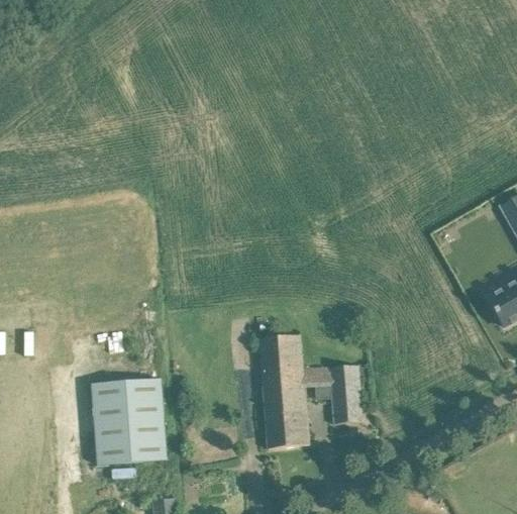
[(505,325),(516,318),(516,274),(504,282),(507,286),(489,296),(505,325)]
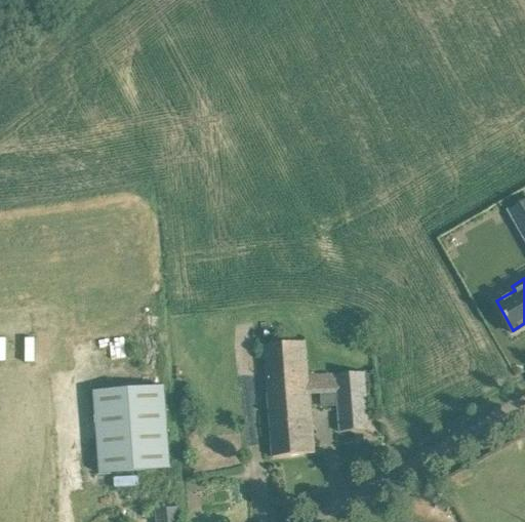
[(26,307),(0,308),(0,450),(9,450),(7,424),(33,423),(26,307)]
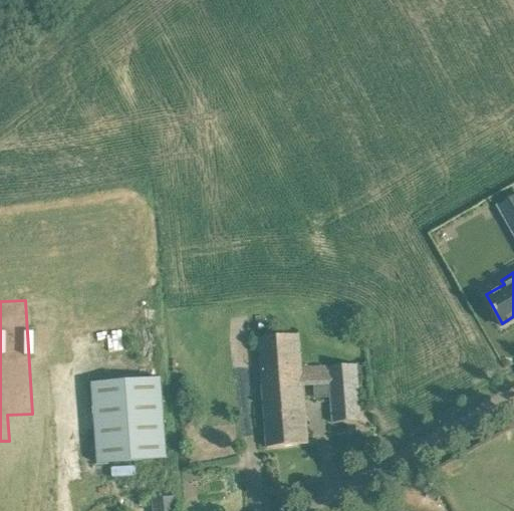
[(303,382),(301,365),(298,332),(256,335),(267,445),(307,441),(303,382)]
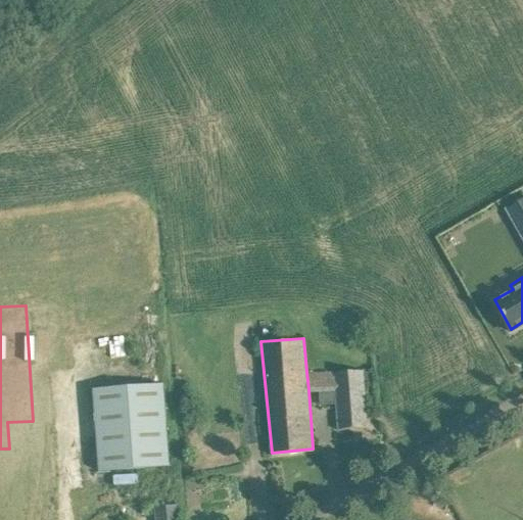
[(363,368),(306,372),(308,389),(320,388),(321,402),(337,400),(338,427),(367,426),(366,406),(364,379),(371,379),(370,367),(363,368)]
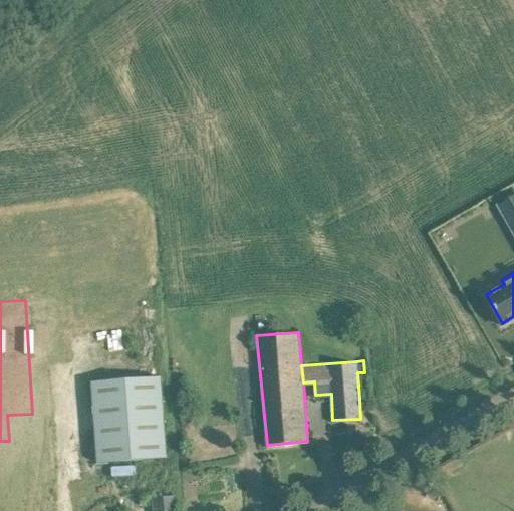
[(161,375),(90,380),(96,461),(167,456),(161,375)]
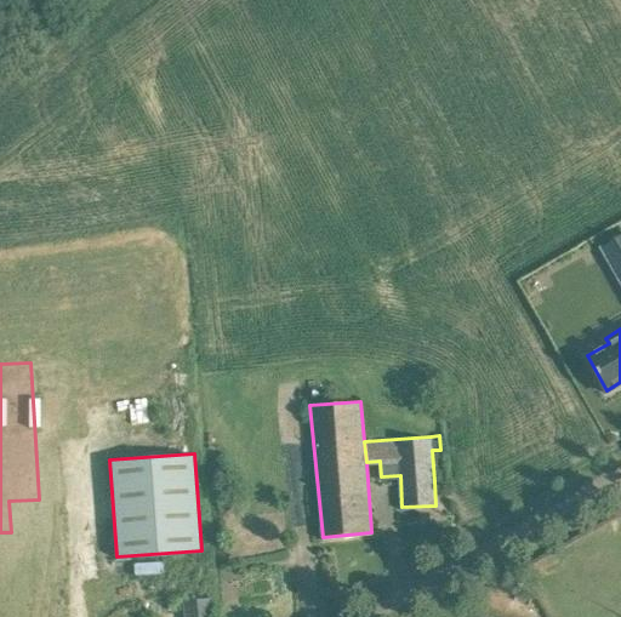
[(149,596),(203,594),(201,560),(148,563),(149,596)]
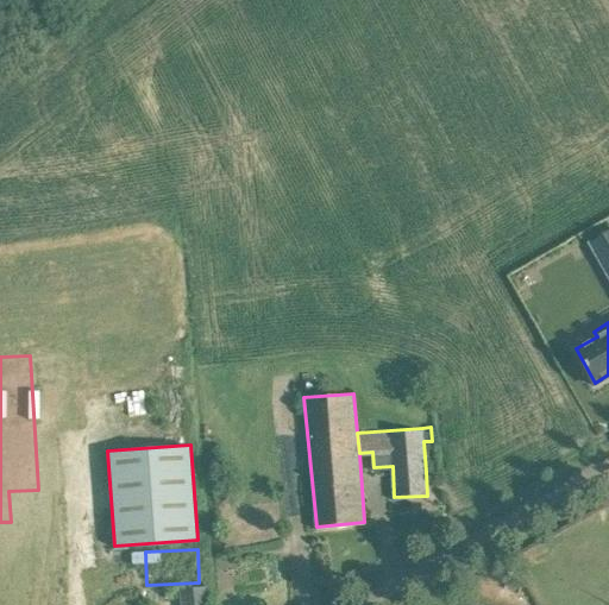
[(183,604),(207,604),(205,585),(181,587),(183,604)]
